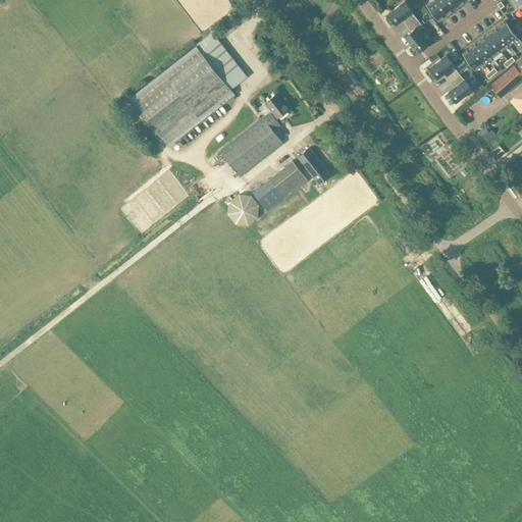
[(447,13),(435,0),(430,0),(425,4),(437,20),(447,13)]
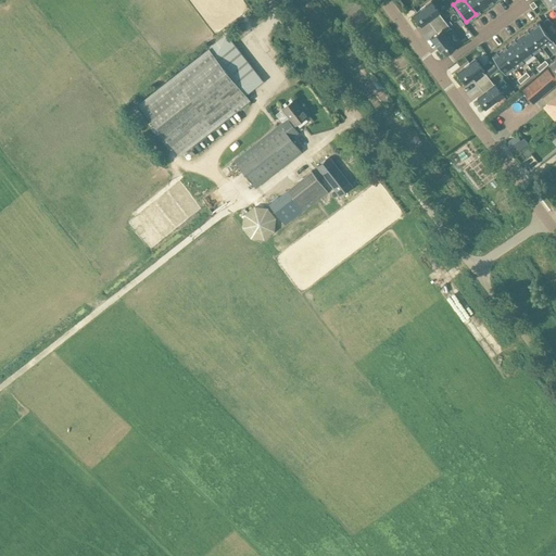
[(479,0),(465,0),(476,14),(485,8),(479,0)]
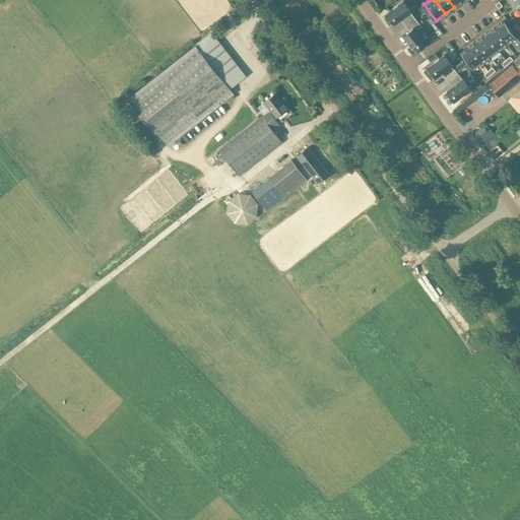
[(403,1),(387,13),(395,23),(400,19),(405,25),(414,17),(410,12),(411,11),(403,1)]
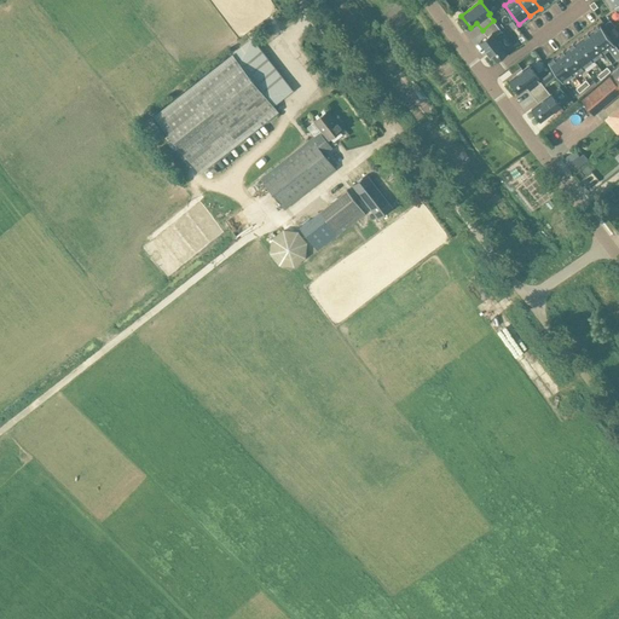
[(487,36),(480,42),(487,51),(495,62),(498,58),(507,52),(495,36),(502,32),(493,21),(482,30),(487,36)]
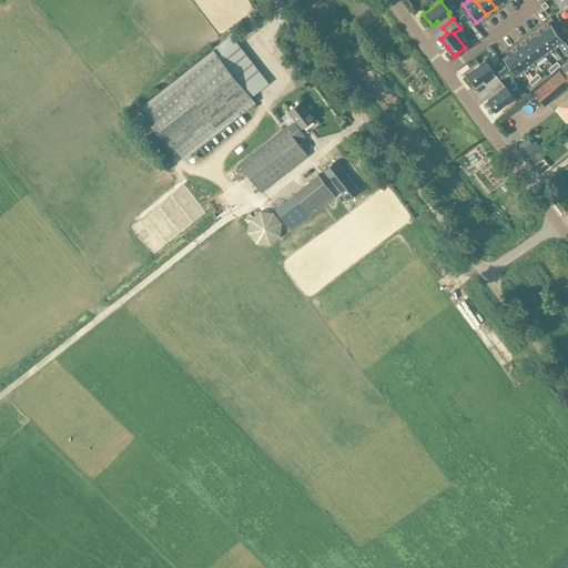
[(560,19),(555,23),(558,28),(564,24),(560,19)]
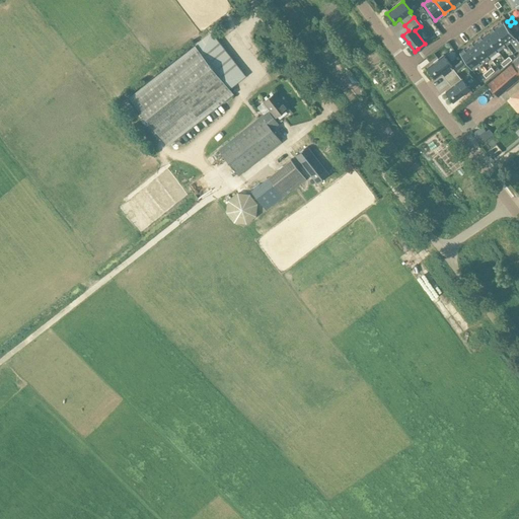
[(494,27),(506,44),(515,36),(503,20),(494,27)]
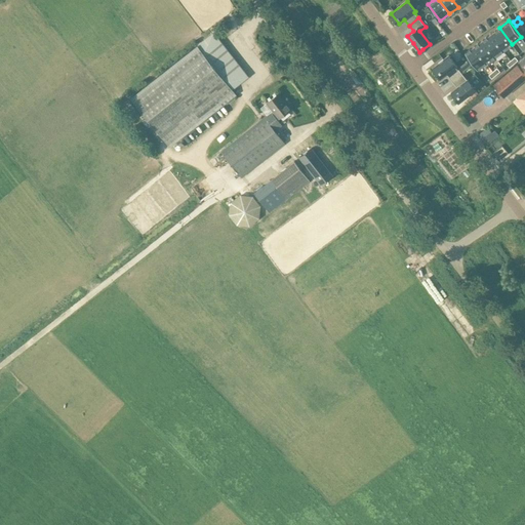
[(499,28),(491,34),(503,50),(512,44),(499,28)]
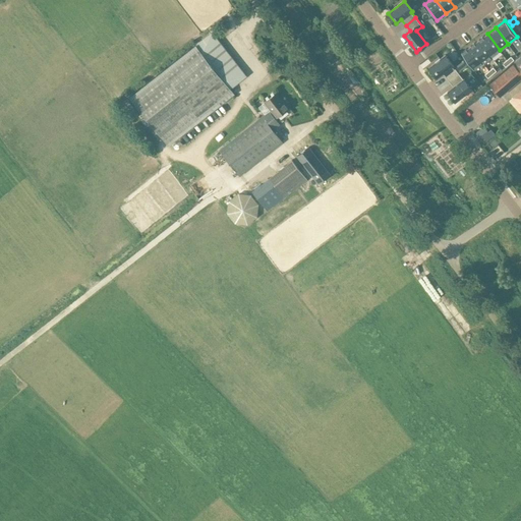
[(211,34),(195,45),(129,97),(168,146),(234,94),(226,83),(240,72),(211,34)]
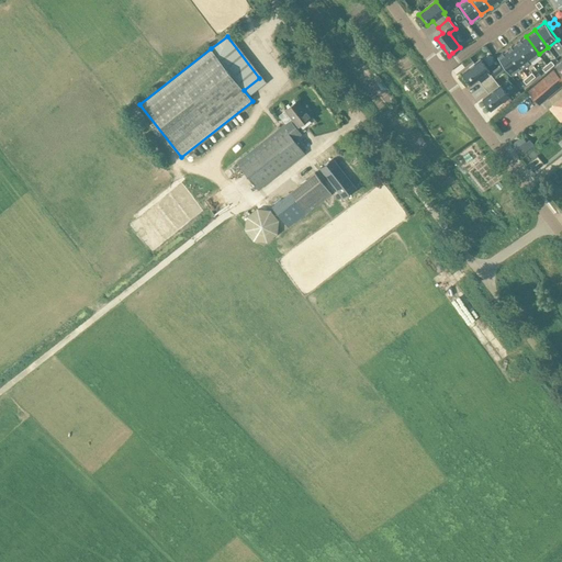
[(526,36),(516,43),(529,60),(539,54),(526,36)]
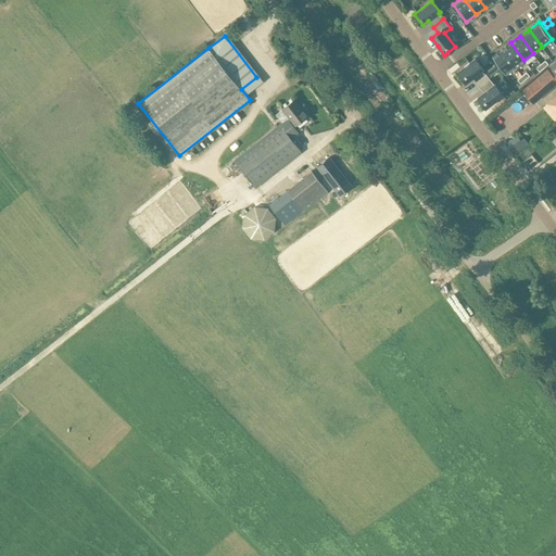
[(510,42),(502,50),(515,66),(523,60),(510,42)]
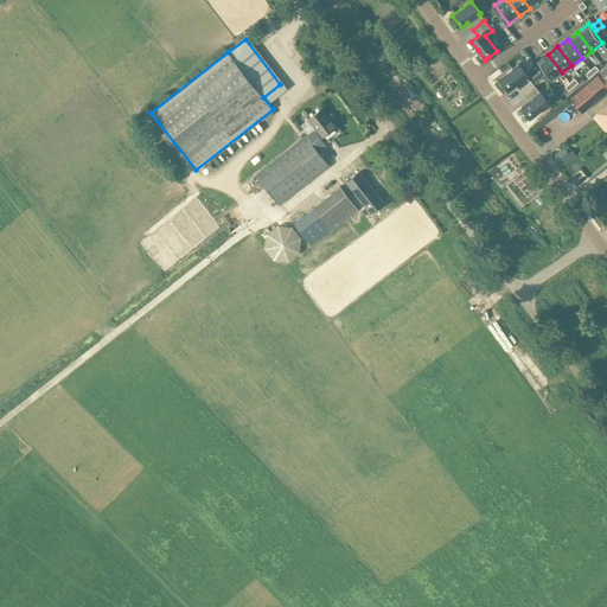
[(551,81),(562,72),(548,55),(537,62),(551,81)]
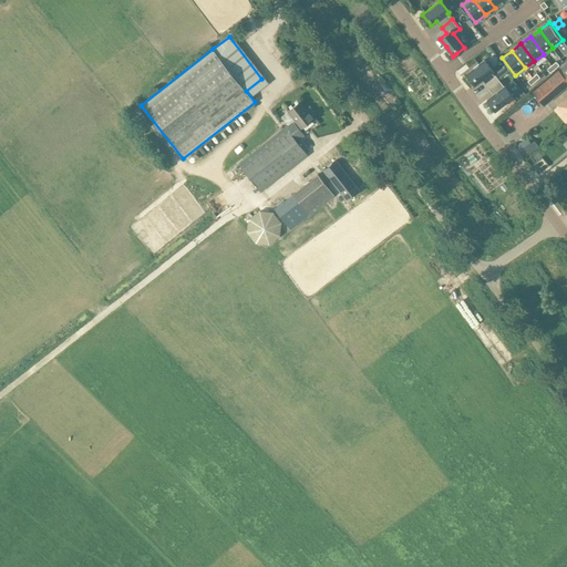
[(495,55),(488,61),(501,76),(507,71),(502,64),(495,55)]
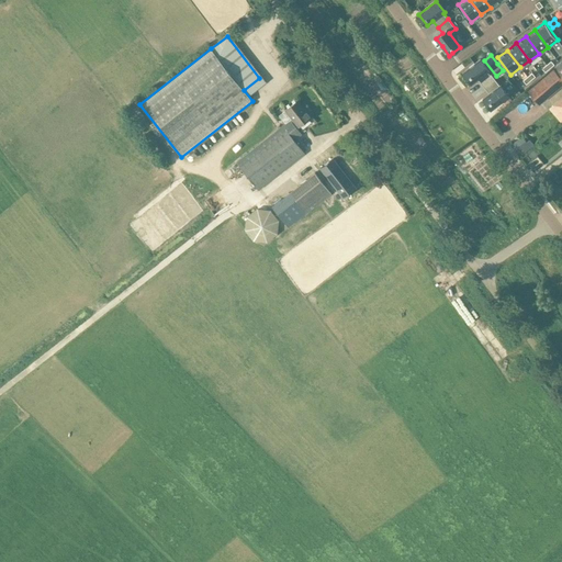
[(561,58),(552,67),(526,90),(538,103),(561,82),(561,58)]
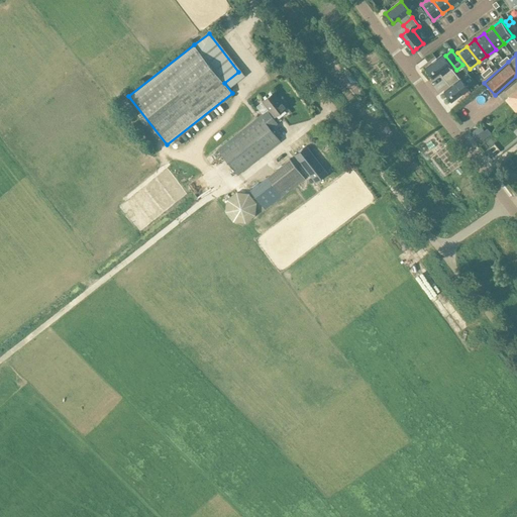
[(429,65),(426,67),(433,76),(433,77),(439,73),(444,80),(454,72),(449,65),(448,64),(442,55),(429,65)]
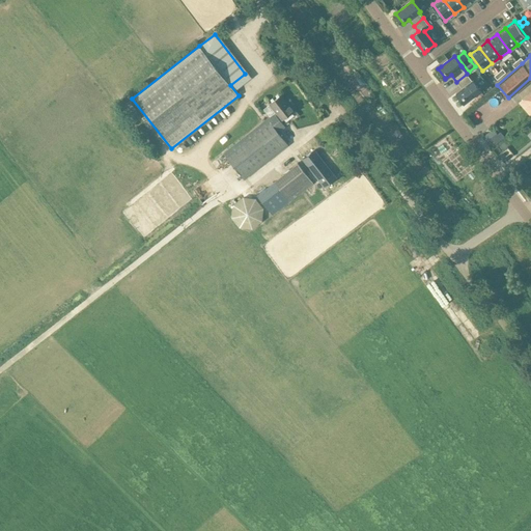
[(462,88),(456,93),(464,104),(466,102),(480,90),(473,80),(472,81),(467,74),(456,82),(462,88)]
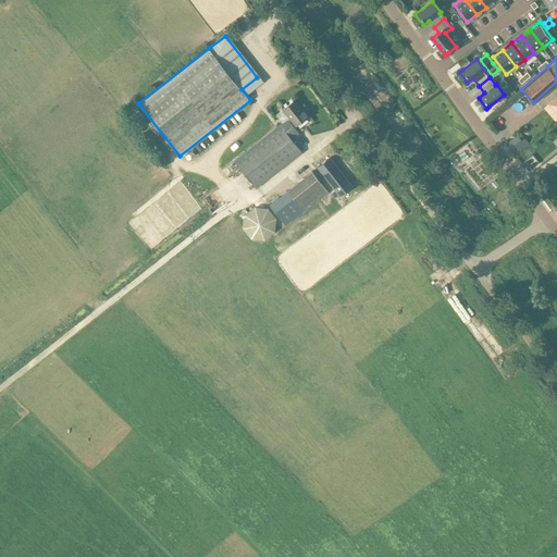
[(556,96),(543,108),(556,123),(556,96)]
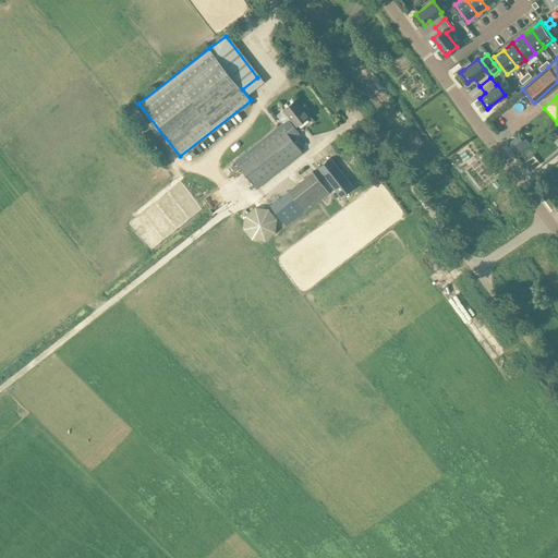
[(283,109),(296,125),(310,114),(302,105),(300,107),(295,100),(283,109)]
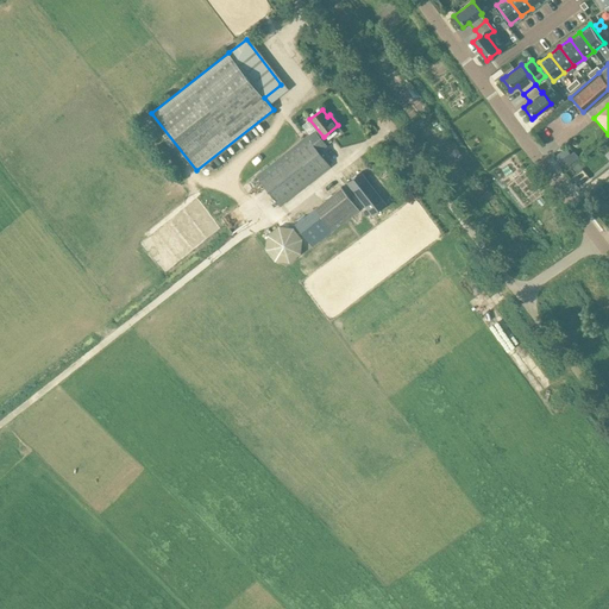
[(300,140),(256,175),(281,206),(331,167),(319,152),(327,145),(314,129),(300,140)]
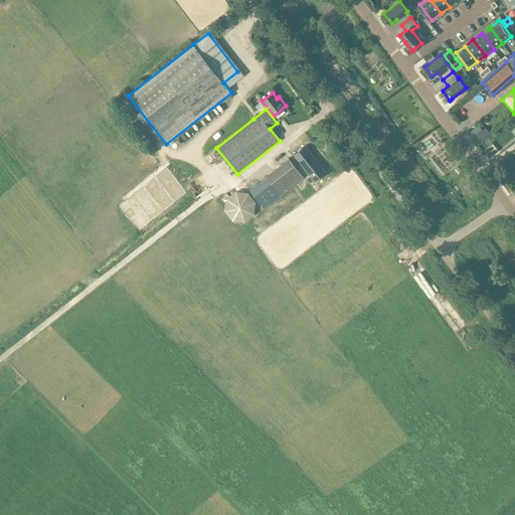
[(477,143),(485,137),(476,126),(468,133),(477,143)]
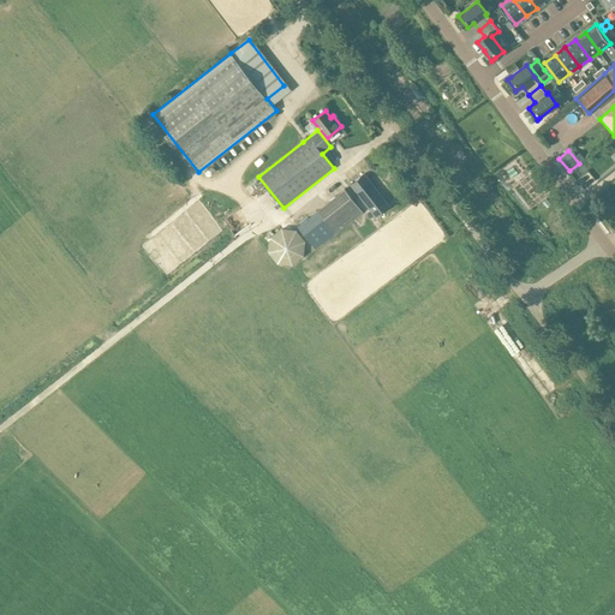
[(389,207),(364,174),(351,184),(376,216),(389,207)]
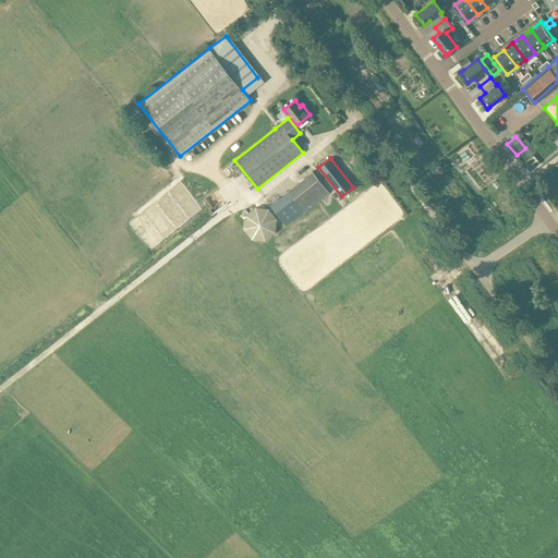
[(267,203),(284,226),(328,193),(312,170),(267,203)]
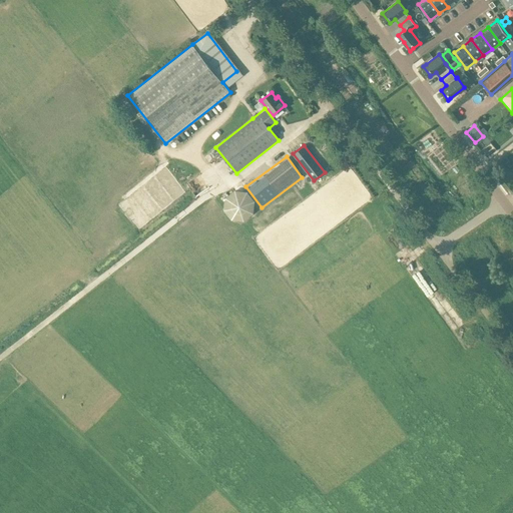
[(224,197),(222,210),(230,219),(242,220),(252,213),(254,201),(246,191),(234,190),(224,197)]
